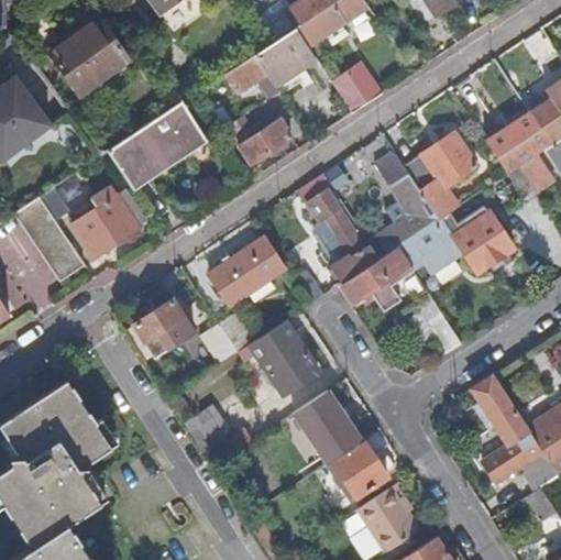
[(149,0),(161,14),(179,0),(149,0)]
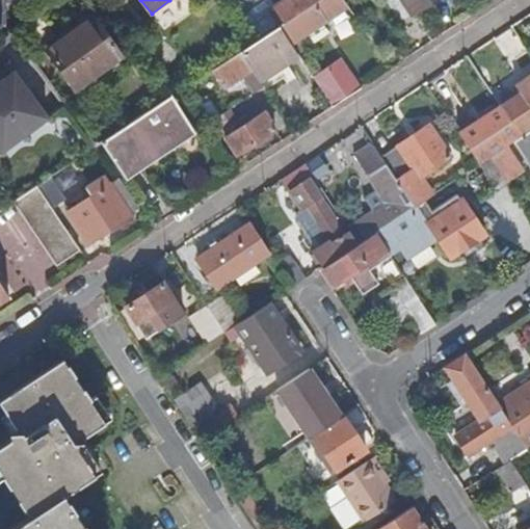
[(284,0),(273,7),(280,15),(285,23),(319,0),(284,0)]
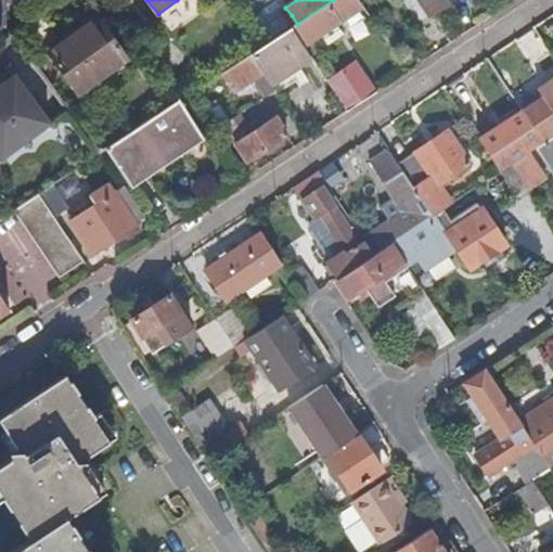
[(362,7),(357,0),(333,0),(297,24),(292,27),(303,46),(322,33),(336,23),(362,7)]
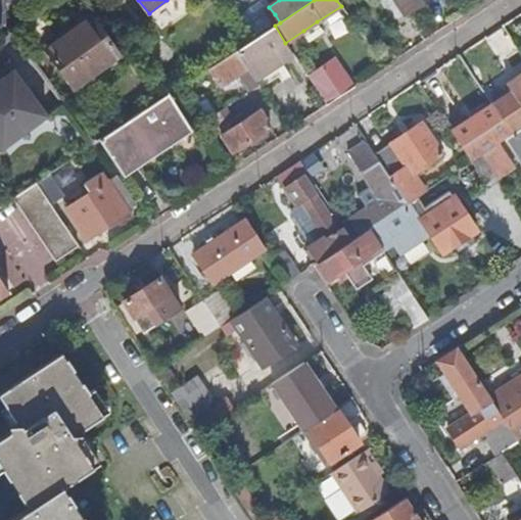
[(377,0),(378,1),(379,0),(397,0),(408,13),(426,0),(377,0)]
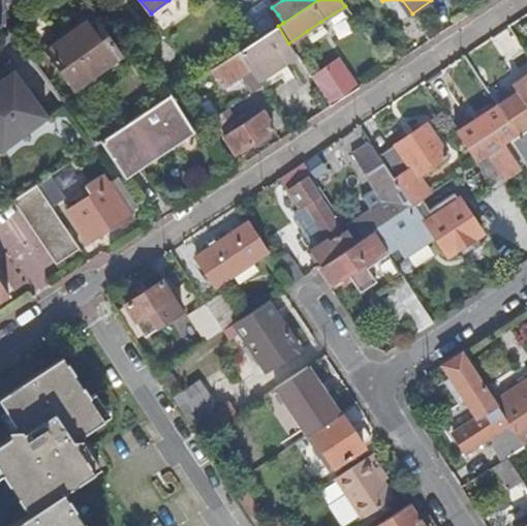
[(383,0),(382,1),(398,24),(412,13),(402,0),(383,0)]
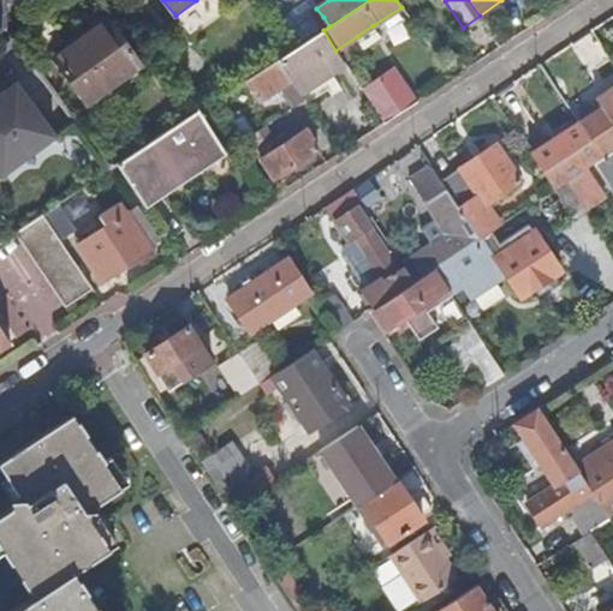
[(323,17),(307,29),(311,37),(323,30),(329,27),(323,17)]
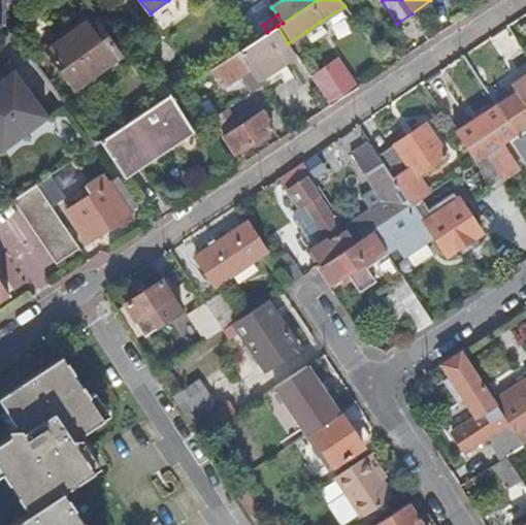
[(118,55),(89,18),(43,50),(72,88),(118,55)]
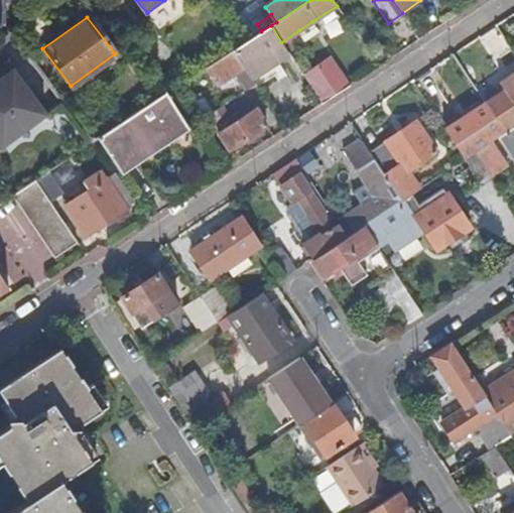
[(251,17),(241,23),(247,31),(251,37),(261,31),(257,24),(251,17)]
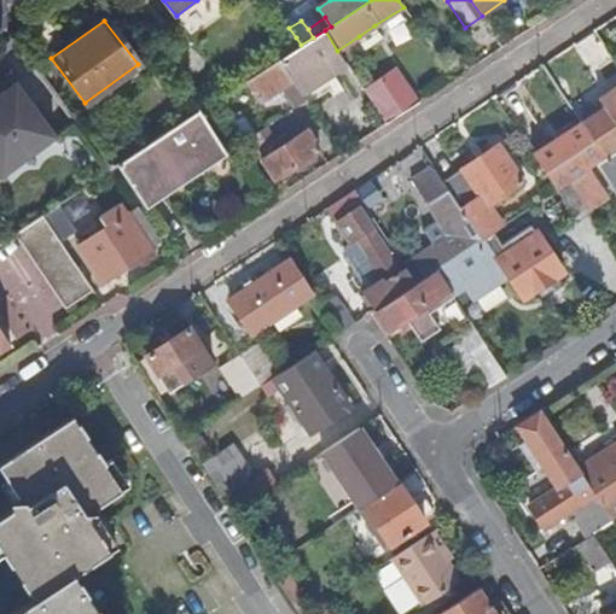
[(384,39),(375,25),(359,36),(367,51),(384,39)]
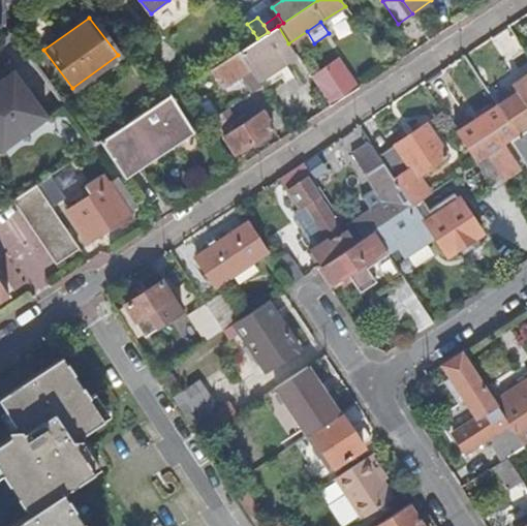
[(257,38),(243,47),(237,52),(249,69),(257,82),(297,56),(288,43),(278,26),(268,32),(257,38)]
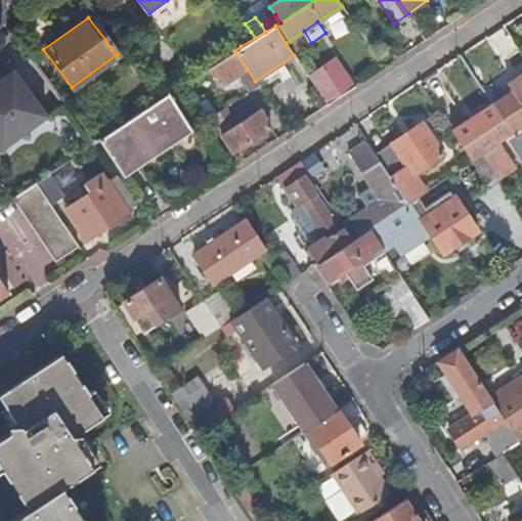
[(255,38),(251,32),(237,42),(241,46),(255,38)]
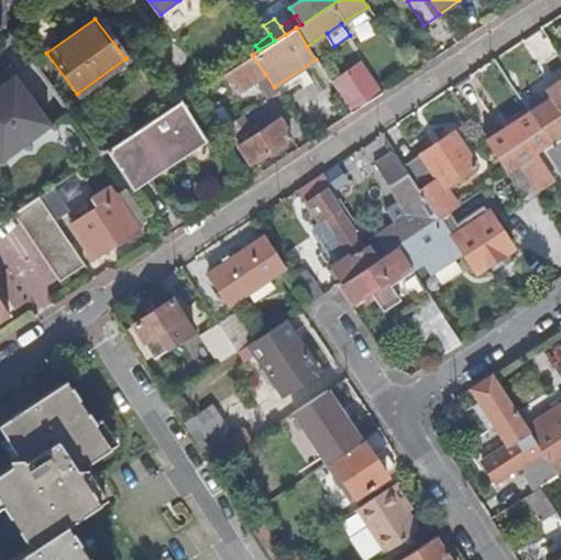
[(179,61),(187,70),(210,56),(202,45),(179,61)]
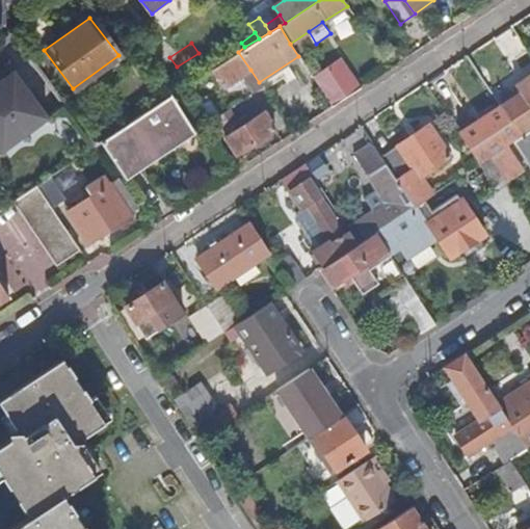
[(223,87),(250,70),(238,52),(212,70),(223,87)]
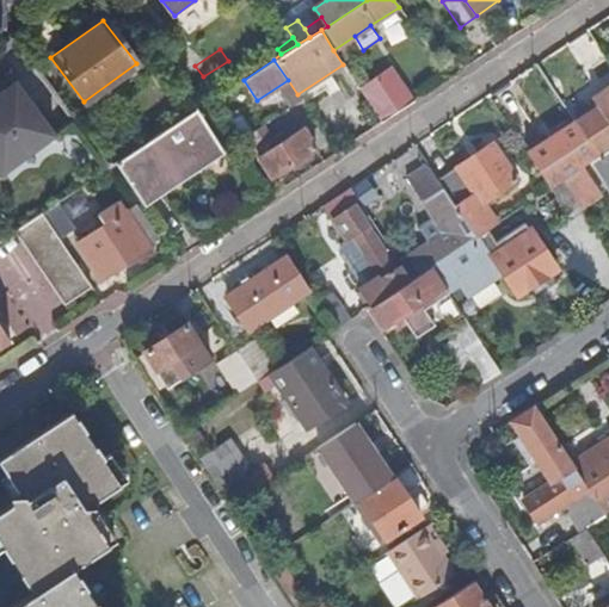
[(382,123),(414,103),(392,68),(360,88),(382,123)]
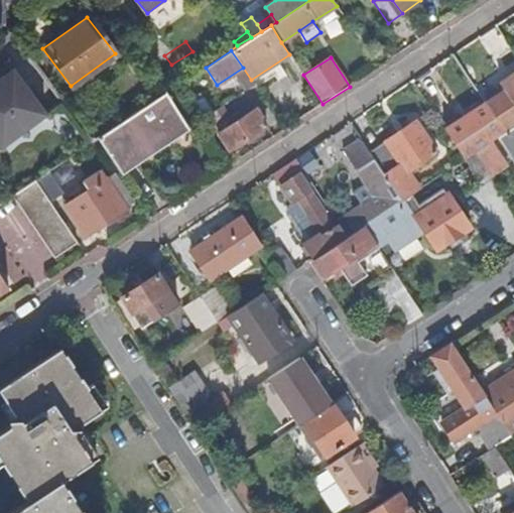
[(13,71),(0,80),(0,147),(1,148),(45,116),(13,71)]
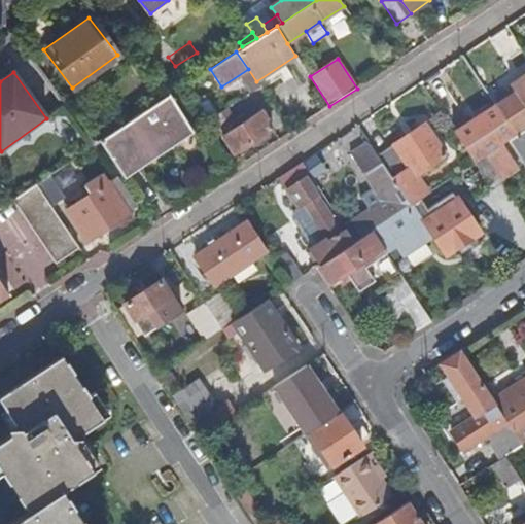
[(505,119),(464,147),(475,163),(485,155),(501,145),(509,141),(524,130),(524,77),(512,85),(516,93),(497,105),(505,119)]
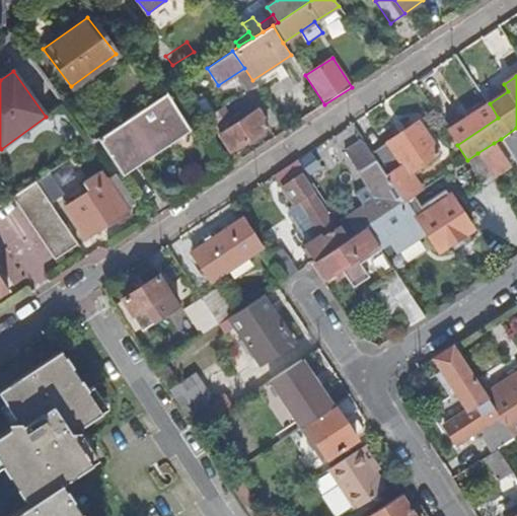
[(171,84),(164,89),(167,94),(174,89),(171,84)]
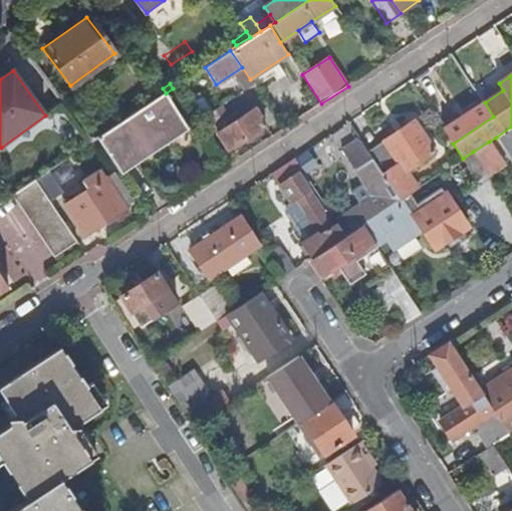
[(166,93),(98,137),(122,172),(189,129),(181,117),(185,114),(179,104),(175,107),(166,93)]
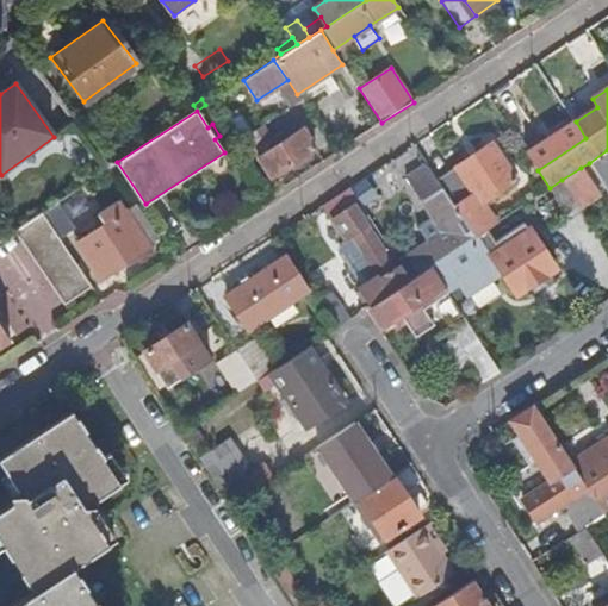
[(229,124),(240,139),(249,131),(240,117),(229,124)]
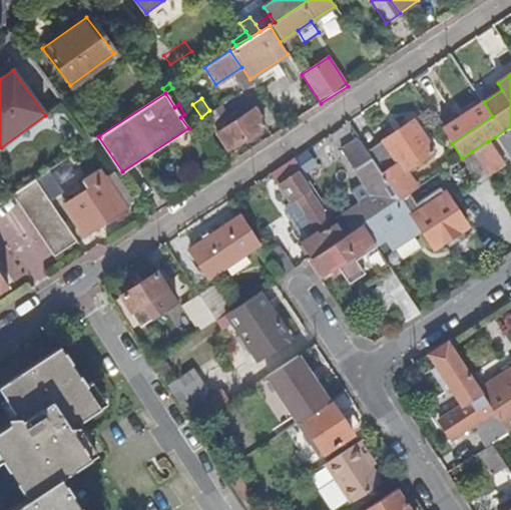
[(222,117),(233,111),(225,99),(209,110),(201,117),(213,135),(216,133),(227,150),(265,125),(253,109),(228,126),(222,117)]
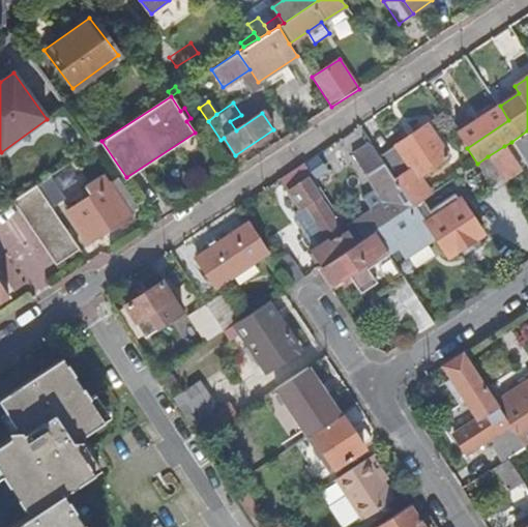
[(500,106),(458,134),(467,148),(508,120),(500,106)]
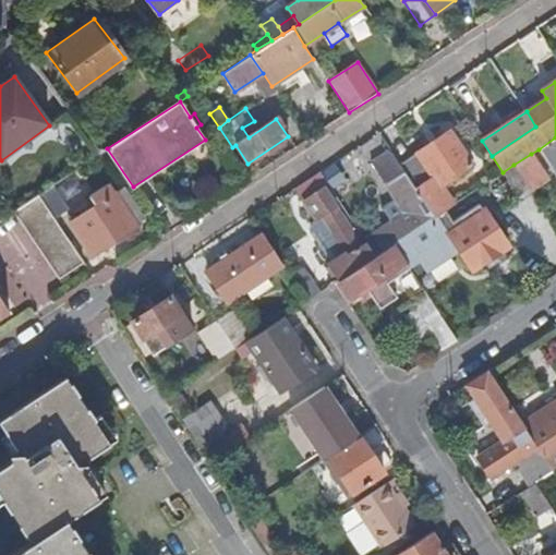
[(451,133),(399,166),(403,172),(406,171),(434,217),(438,215),(452,205),(440,188),(473,166),(451,133)]
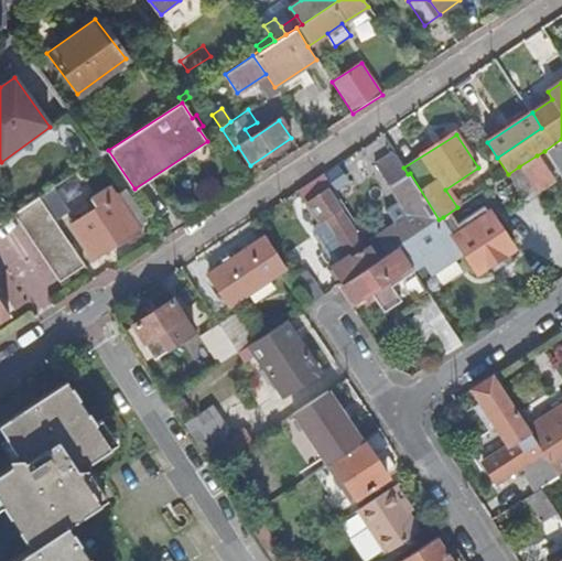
[(561,139),(544,151),(561,175),(561,174),(561,139)]
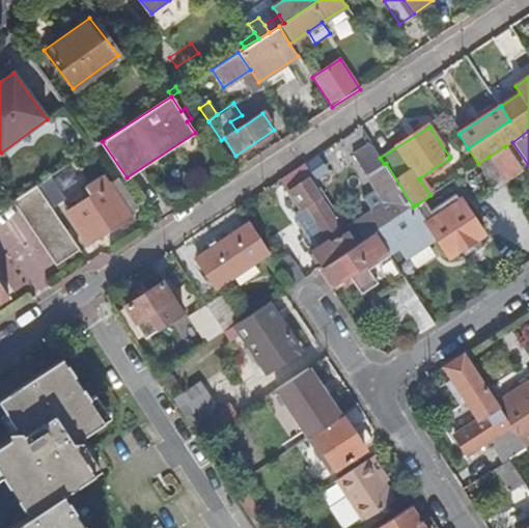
[(380,158),(371,145),(355,156),(378,191),(385,202),(373,209),(346,227),(350,232),(358,244),(374,232),(413,206),(386,163),(384,164),(380,158)]
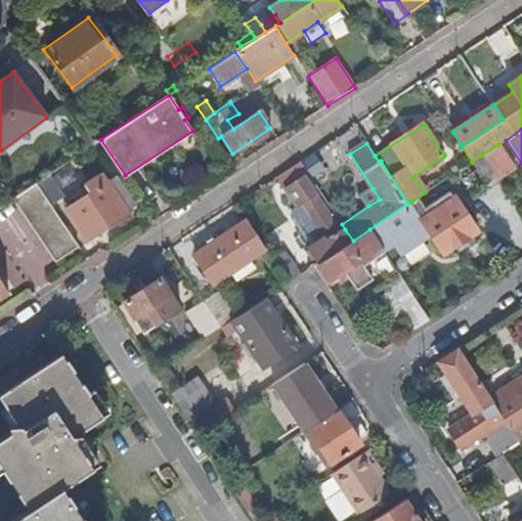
[(482,155),(499,179),(515,169),(498,144),(482,155)]
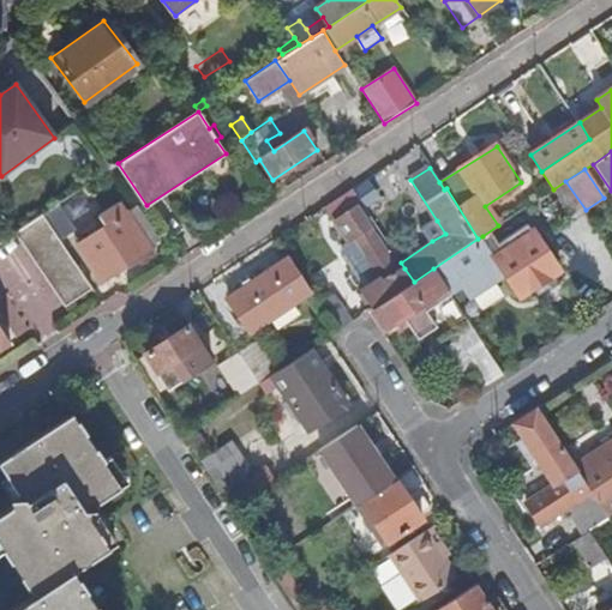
[(565,181),(553,189),(532,203),(537,209),(557,195),(573,219),(586,210),(565,181)]
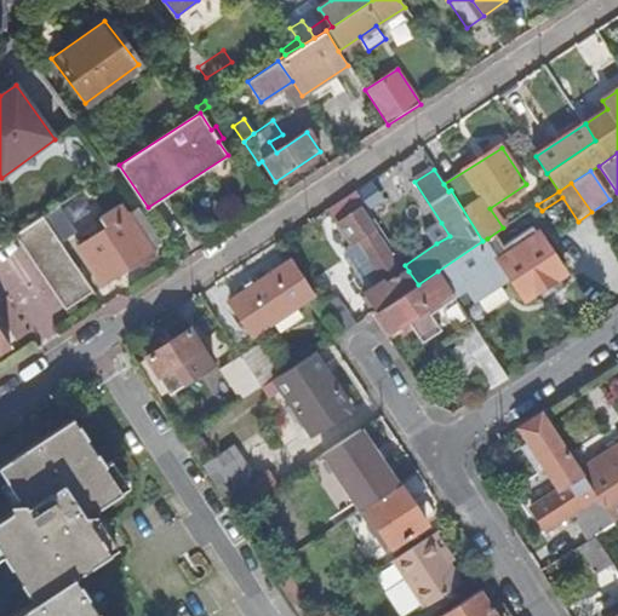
[(365,206),(355,191),(327,209),(333,218),(343,212),(347,217),(360,209),(365,206)]
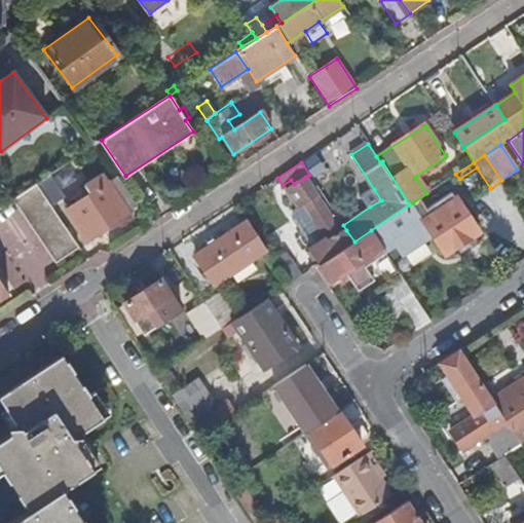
[(84,183),(89,193),(66,209),(86,239),(129,212),(109,181),(107,182),(101,172),(84,183)]
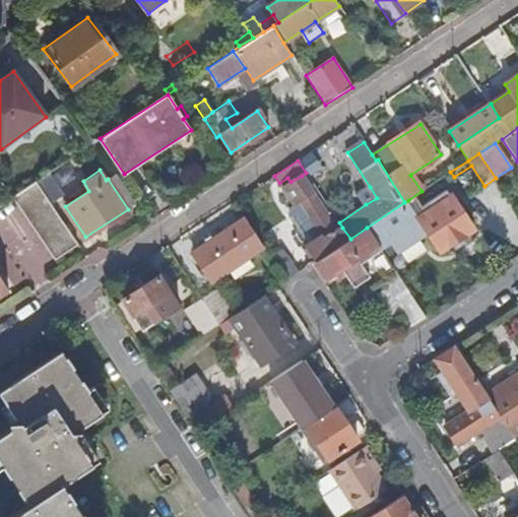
[(37,182),(51,204),(67,193),(65,191),(63,192),(50,173),(37,182)]
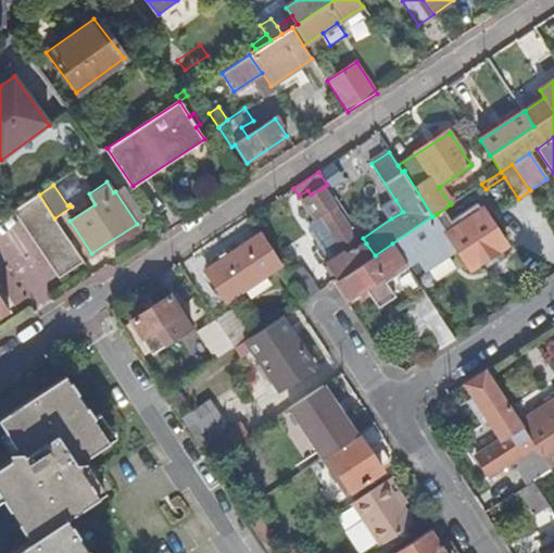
[(326,263),(338,279),(375,255),(366,243),(363,247),(323,188),(311,195),(307,190),(299,196),(314,218),(311,221),(309,225),(310,230),(330,260),(326,263)]
